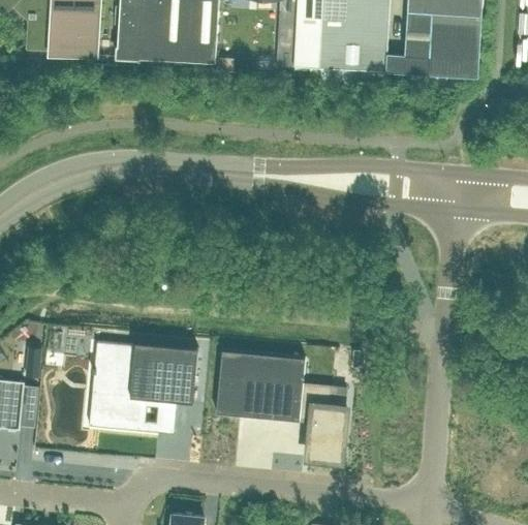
[(0,1),(7,7),(27,23),(25,52),(47,53),(47,57),(93,59),(96,0),(0,0),(0,1)]
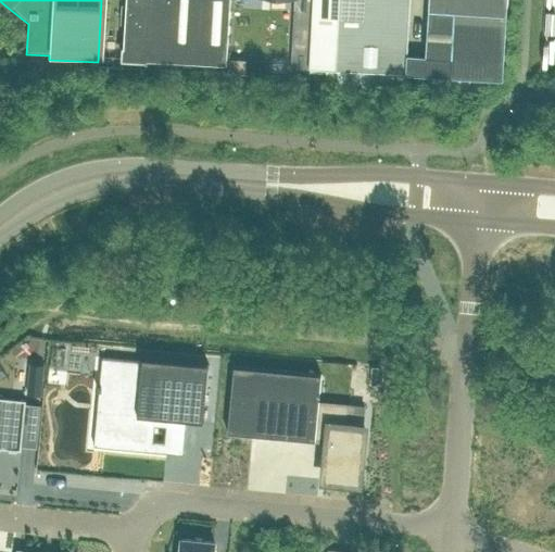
[(125,0),(122,62),(225,69),(229,0),(125,0)]
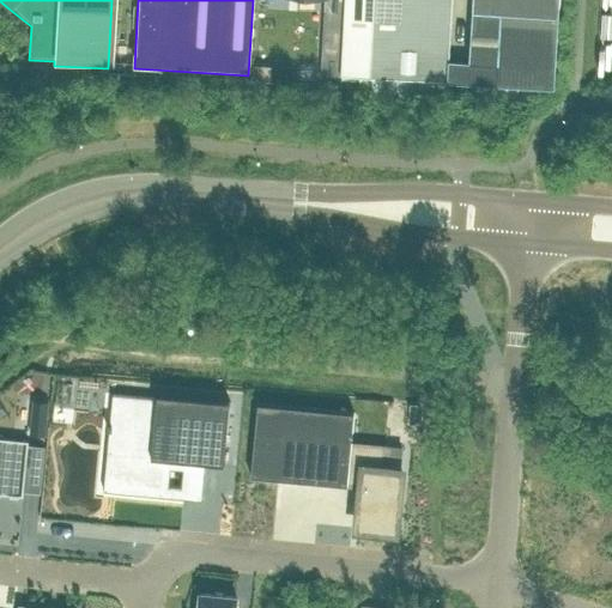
[(344,0),(340,79),(398,83),(447,85),(447,66),(448,66),(450,0),(277,0),(325,2),(323,0),(344,0)]
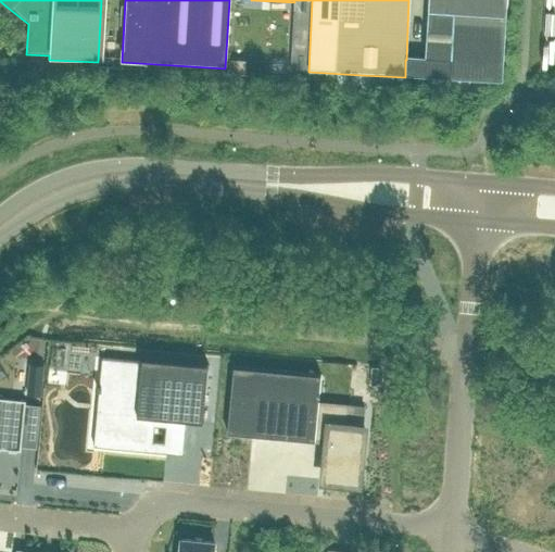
[(427,0),(427,14),(424,61),(406,60),(405,60),(405,77),(405,78),(502,85),(506,0),(427,0)]
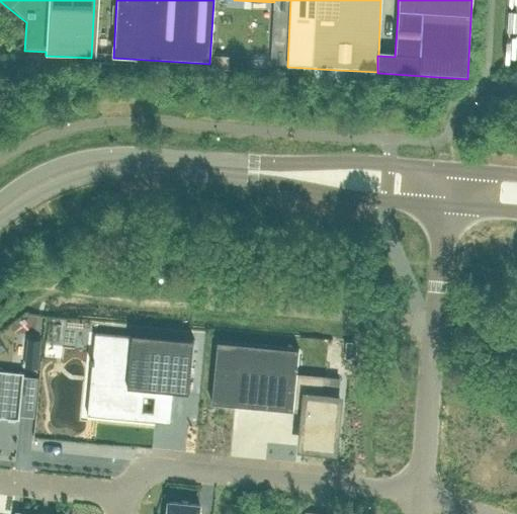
[(516,103),(516,100),(516,92),(503,92),(502,102),(516,103)]
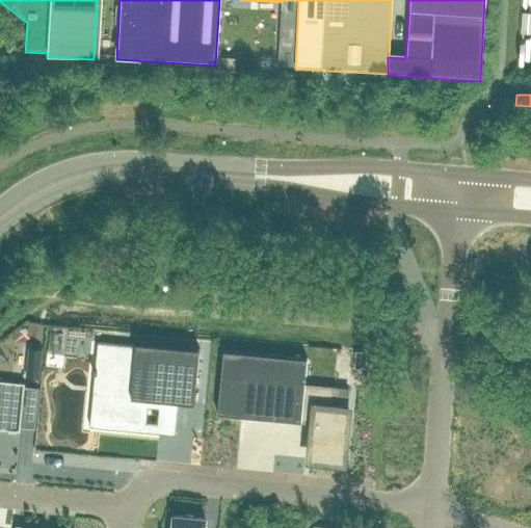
[(135,346),(130,401),(193,406),(198,352),(135,346)]
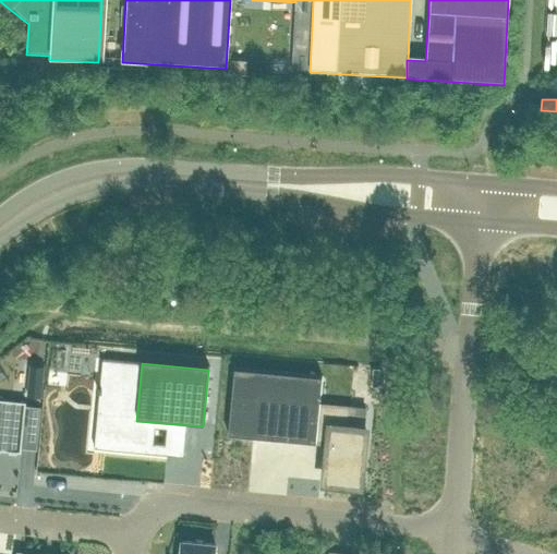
[(233,371),(227,437),(275,442),(315,446),(315,442),(327,443),(327,448),(327,450),(326,450),(326,455),(327,455),(326,464),(325,464),(325,468),(326,468),(324,485),(336,486),(347,488),(359,489),(361,471),(362,454),(364,433),(362,433),(347,431),(349,411),(331,409),(318,408),(322,380),(233,371)]
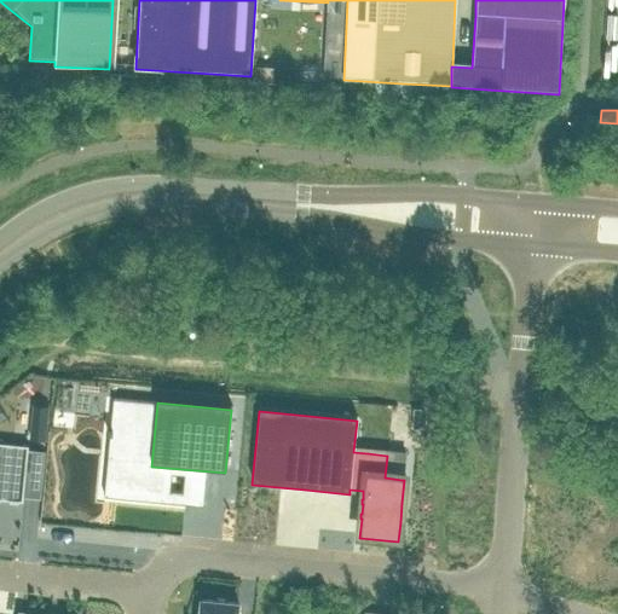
[(0,503),(9,504),(9,505),(17,507),(18,504),(22,505),(28,450),(0,446),(0,503)]
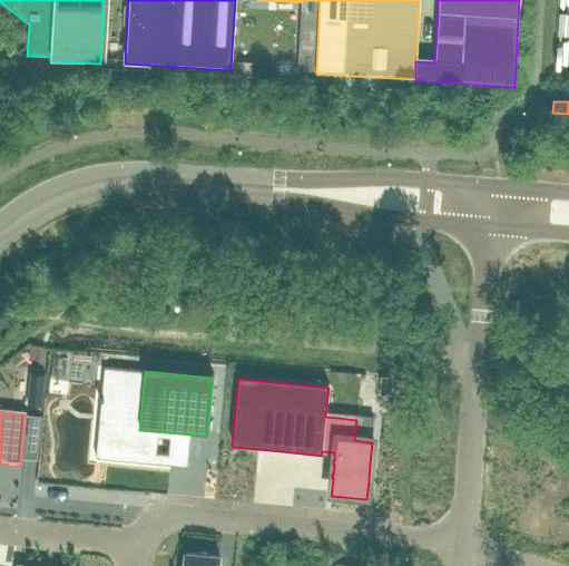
[(217,565),(218,559),(185,556),(184,565),(217,565)]
